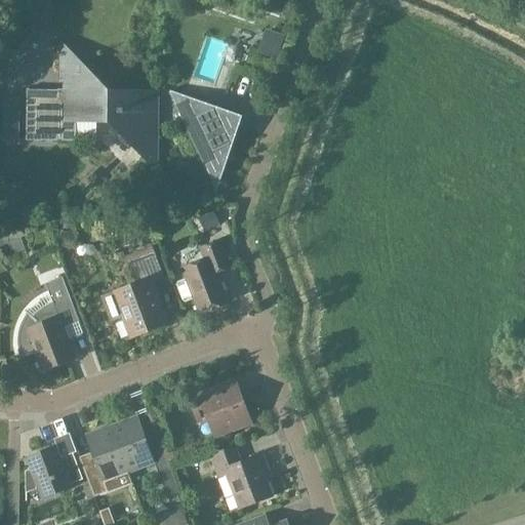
[(276,58),(284,36),(265,29),(257,51),(276,58)]
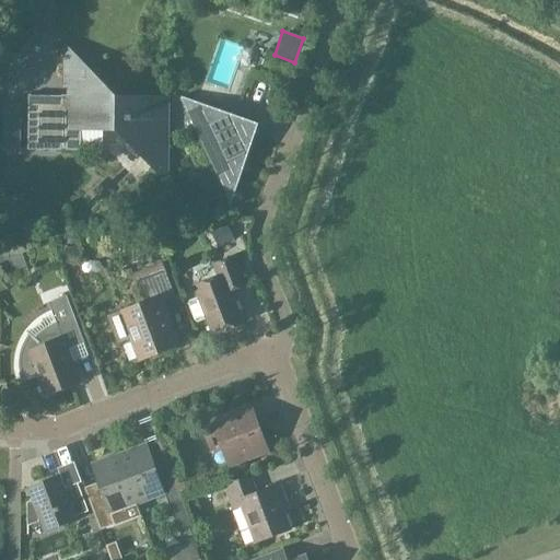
[(81,130),(115,131),(166,184),(167,96),(115,96),(63,43),(62,95),(27,95),(27,150),(81,150),(81,130)]
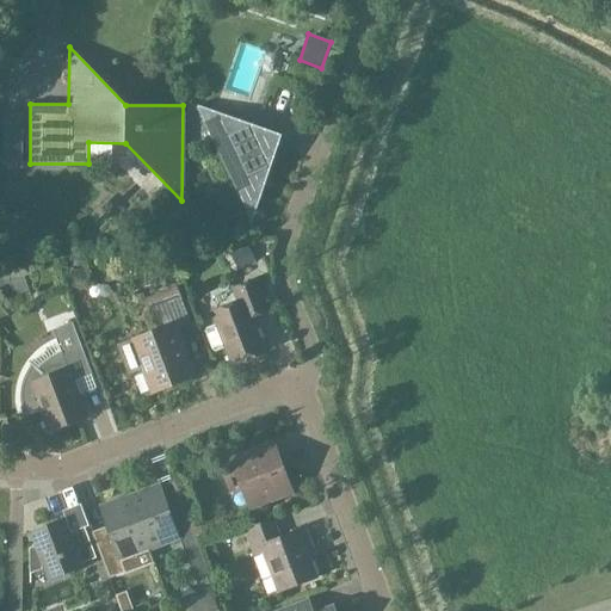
[(258,203),(282,135),(214,111),(210,123),(247,199),(258,203)]
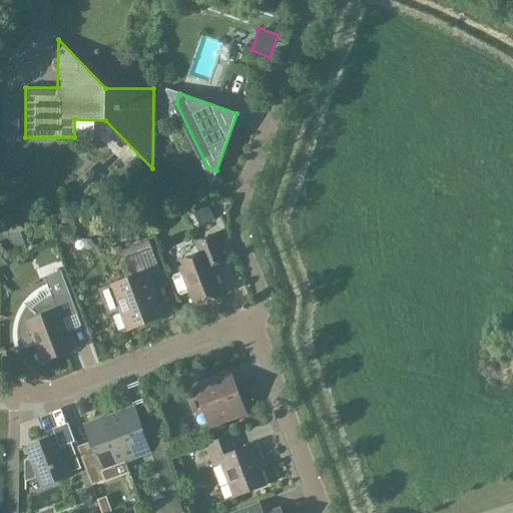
[(210,267),(224,262),(214,234),(194,242),(199,253),(177,262),(180,273),(172,276),(172,279),(177,293),(180,296),(188,293),(193,305),(221,295),(210,267)]
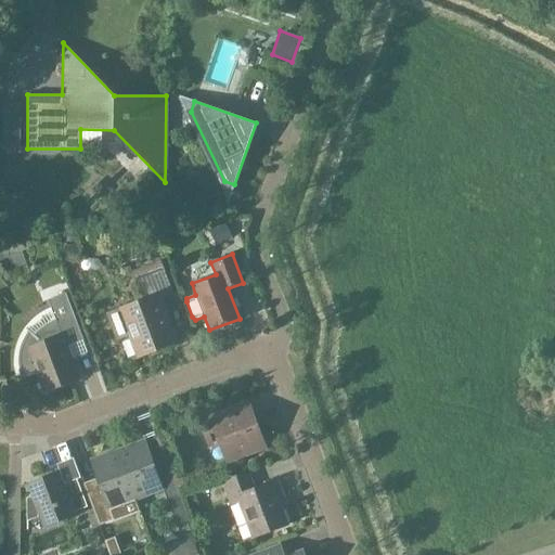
[(130,335),(139,357),(175,343),(157,298),(172,293),(162,265),(132,275),(141,300),(107,313),(117,339),(130,335)]
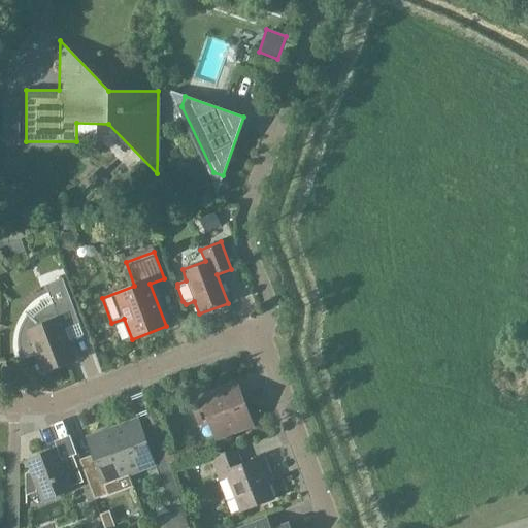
[(79,324),(67,293),(62,278),(45,285),(48,293),(43,296),(39,298),(35,301),(33,303),(30,306),(28,307),(25,311),(23,316),(20,320),(19,324),(17,328),(15,333),(14,337),(13,342),(13,347),(14,352),(14,356),(15,358),(34,355),(41,373),(75,360),(64,329),(79,324)]
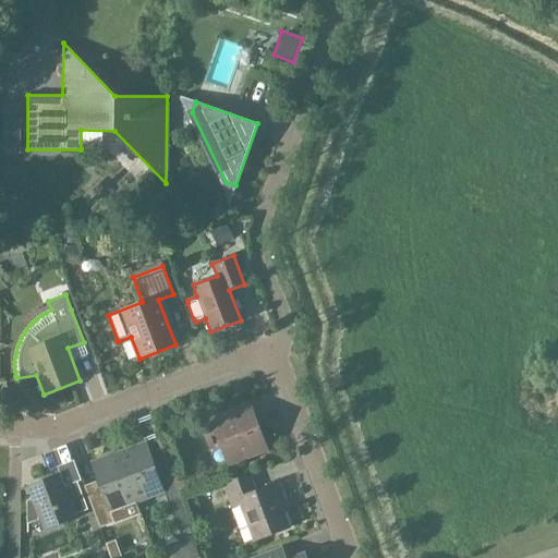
[(228,463),(265,449),(253,419),(235,425),(230,411),(201,422),(210,447),(220,443),(228,463)]
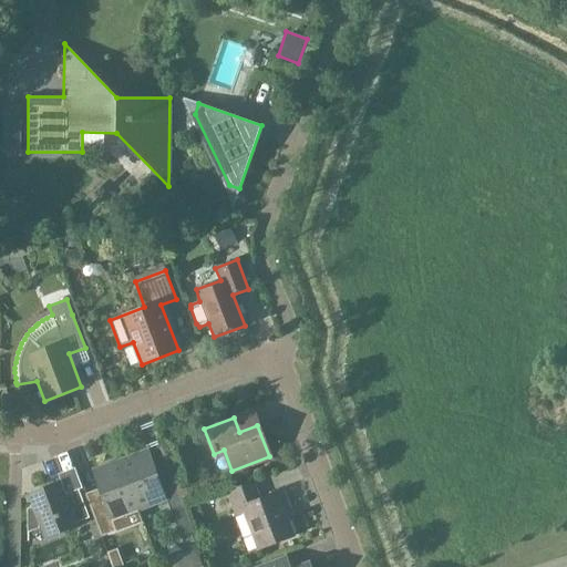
[(193,532),(184,506),(172,475),(160,480),(147,450),(120,461),(137,509),(166,500),(179,536),(193,532)]
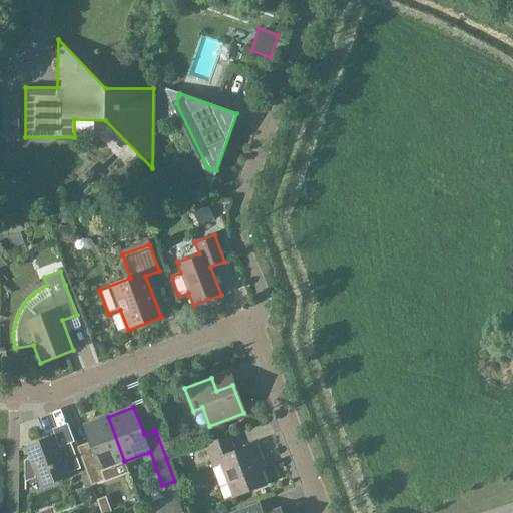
[(101,470),(124,461),(108,417),(83,426),(93,453),(80,458),(91,486),(104,481),(101,470)]
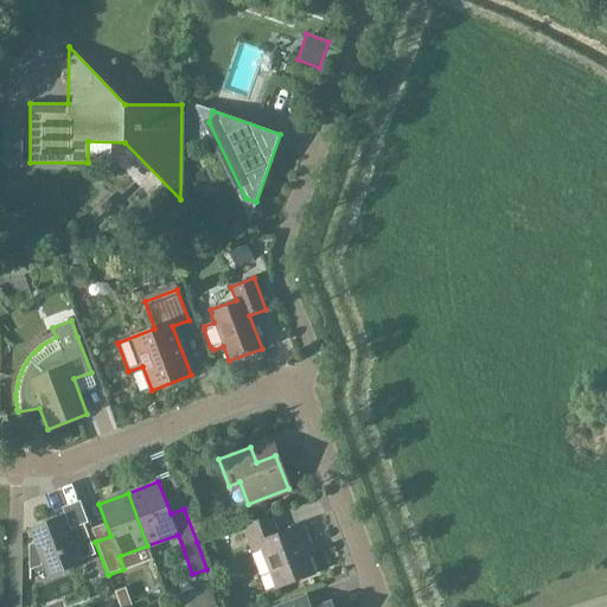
[(276,588),(314,574),(304,545),(308,544),(301,525),(278,535),(270,516),(243,525),(253,551),(262,548),(276,588)]
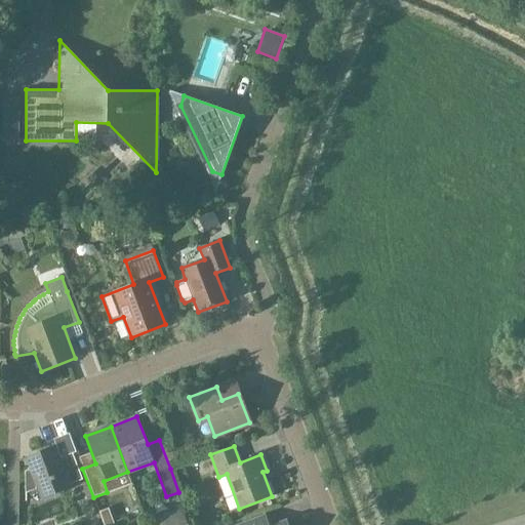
[(69,484),(82,479),(72,453),(58,458),(54,447),(26,458),(31,468),(25,471),(25,493),(37,488),(41,499),(70,488),(69,484)]
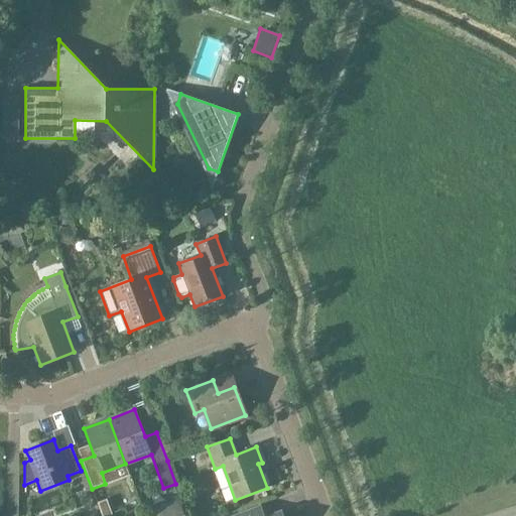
[(155,508),(158,515),(183,515),(177,500),(155,508)]
